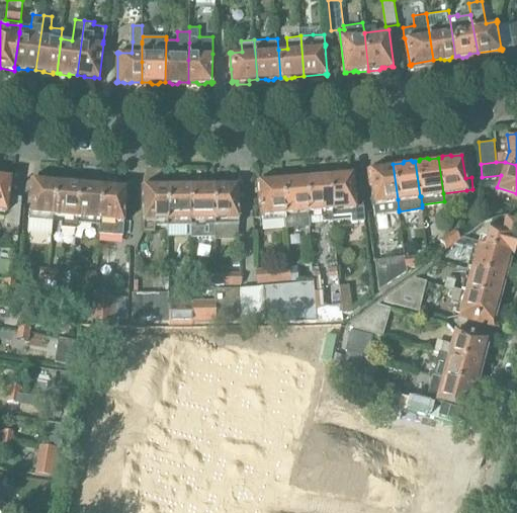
[(379,166),(368,168),(373,202),(374,212),(399,209),(398,199),(393,164),(390,165),(388,163),(380,164),(379,166)]
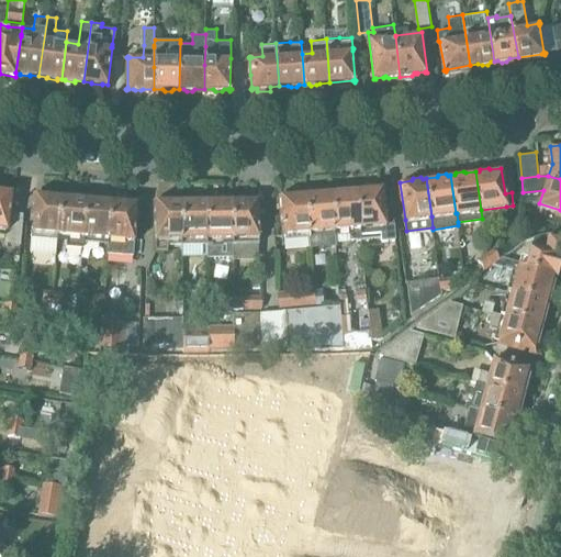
[(360,189),(357,189),(361,238),(383,236),(384,238),(394,237),(393,230),(392,214),(385,214),(383,187),(370,188),(368,186),(361,187),(360,189)]
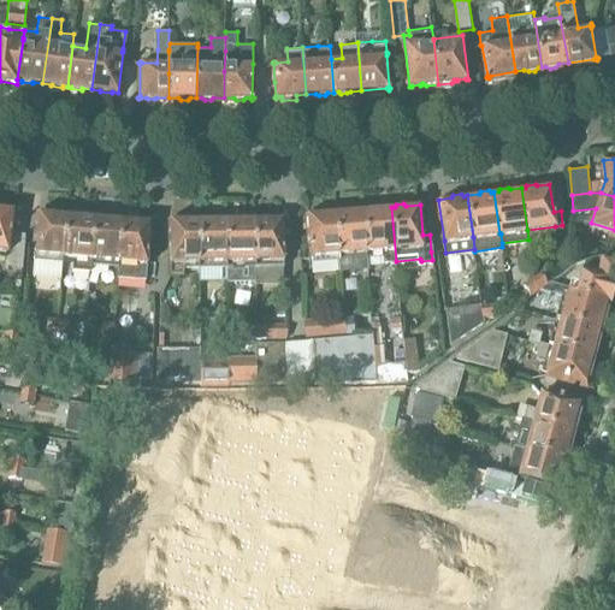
[(0,249),(6,252),(4,262),(21,265),(25,232),(11,230),(15,209),(10,209),(9,207),(0,205),(0,249)]
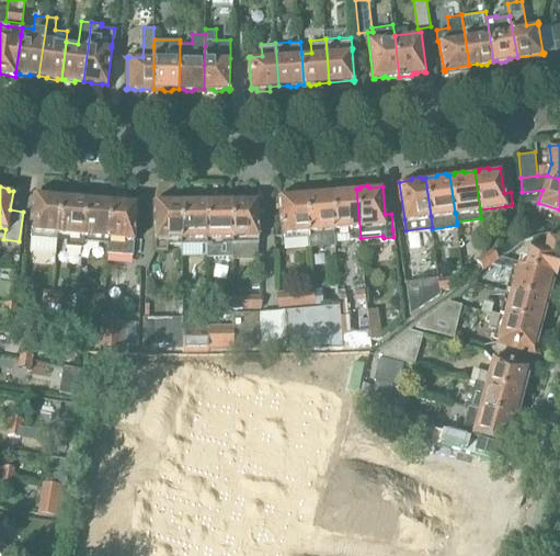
[(334,190),(330,191),(333,228),(350,226),(350,238),(361,238),(356,189),(344,190),(342,188),(335,188),(334,190)]
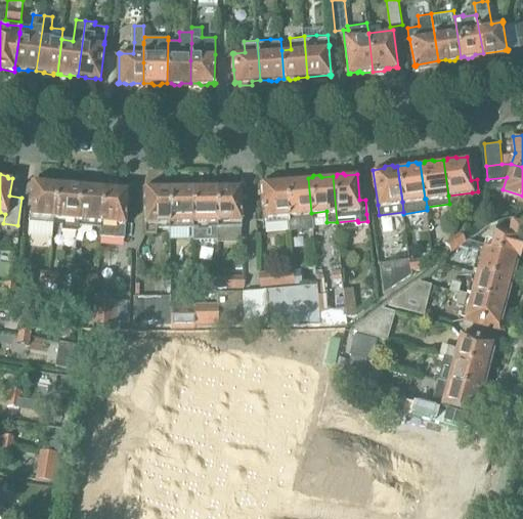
[(296,179),(285,179),(288,214),(289,229),(312,227),(311,213),(308,178),(306,178),(304,176),(298,176),(296,179)]
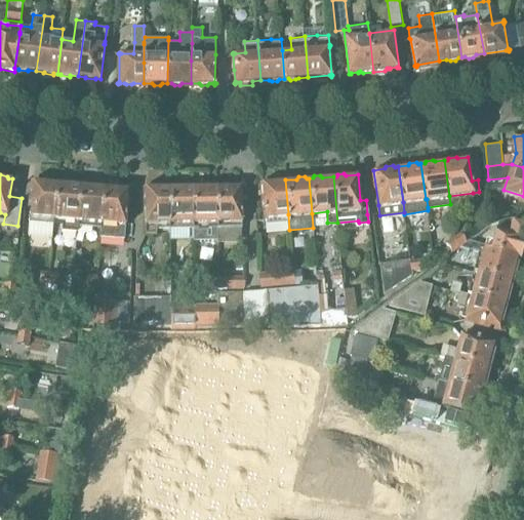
[(273,181),(262,182),(265,216),(288,214),(285,180),(283,180),(281,177),(275,178),(273,181)]
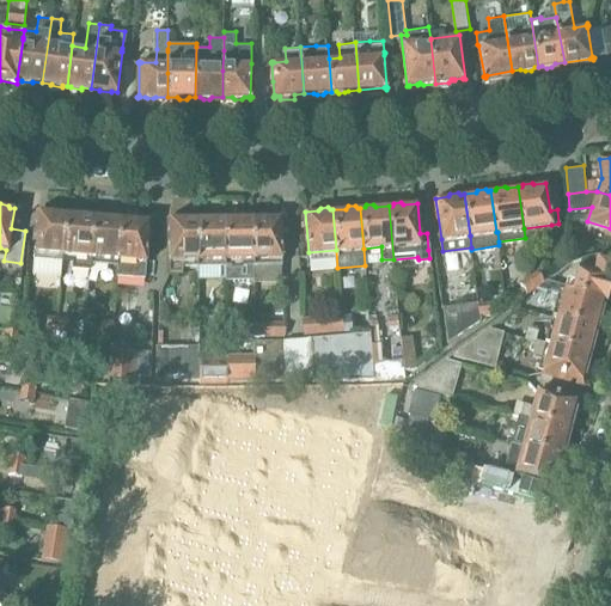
[(35,251),(62,253),(65,213),(62,213),(60,210),(54,209),(52,212),(37,210),(35,251)]
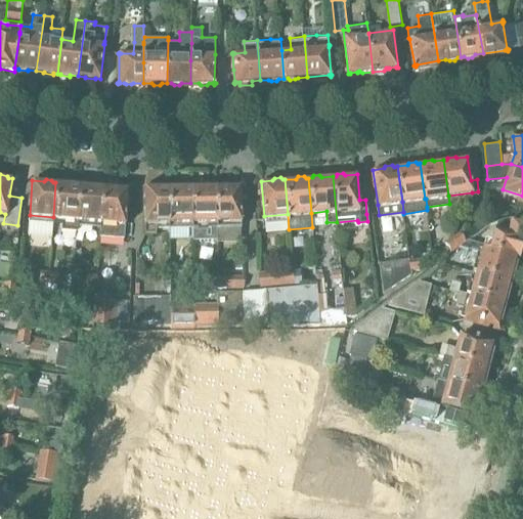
[(63,227),(77,227),(80,183),(77,183),(75,181),(70,181),(67,183),(55,182),(53,217),(63,217),(63,227)]
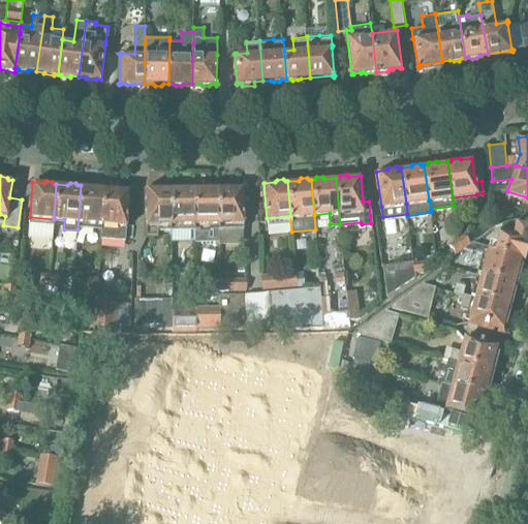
[(80,220),(101,221),(104,186),(95,185),(92,183),(86,183),(83,185),(81,185),(78,229),(80,229),(80,220)]
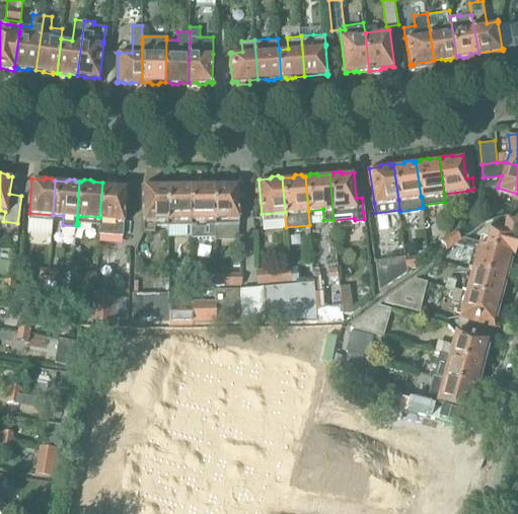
[(194,182),(191,182),(192,223),(192,232),(192,236),(214,235),(214,222),(214,181),(204,181),(202,179),(196,179),(194,182)]
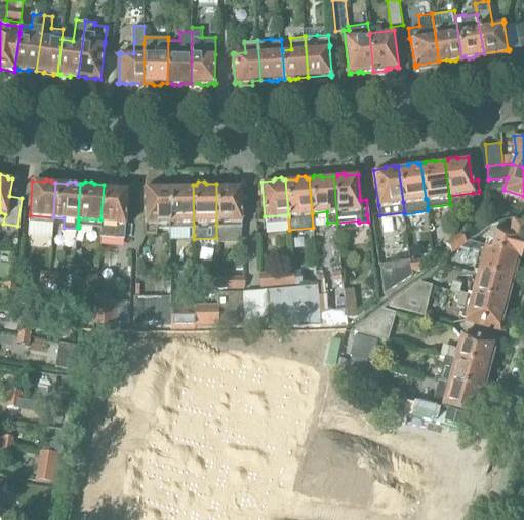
[(220,184),(216,184),(216,225),(242,225),(241,184),(230,184),(228,182),(222,182),(220,184)]
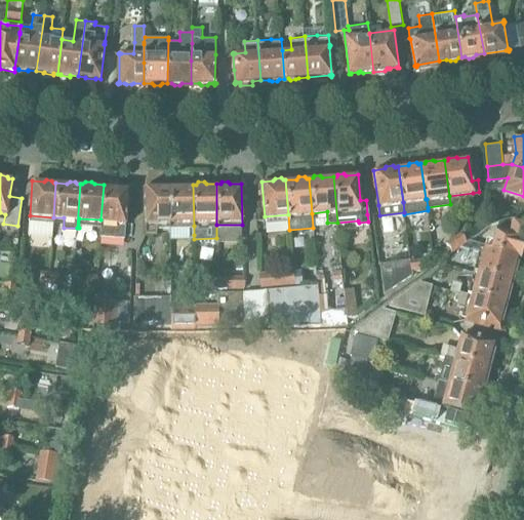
[(126,222),(128,186),(117,186),(115,184),(109,183),(107,185),(104,185),(101,220),(99,234),(125,236),(126,222)]
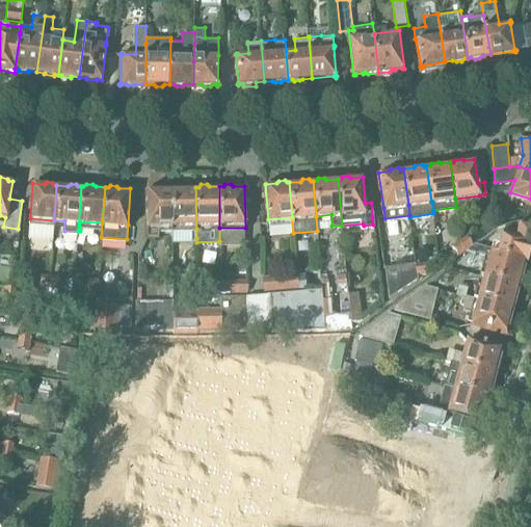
[(148,187),(147,187),(148,234),(159,234),(159,229),(173,229),(171,187),(169,187),(167,185),(160,185),(159,187),(148,187)]
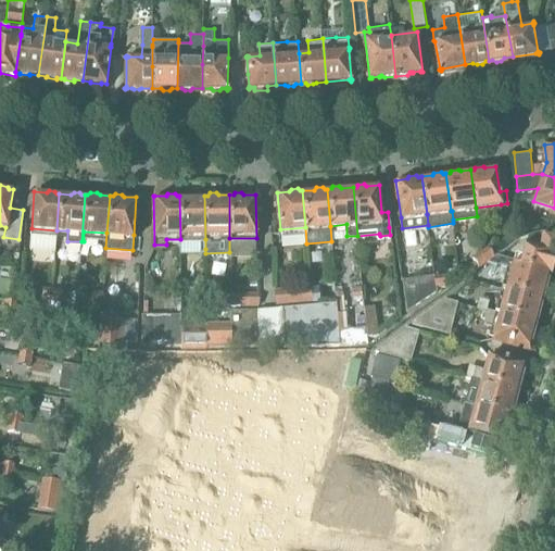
[(191,196),(179,196),(180,239),(180,250),(205,249),(205,239),(204,196),(202,196),(200,193),(192,193),(191,196)]
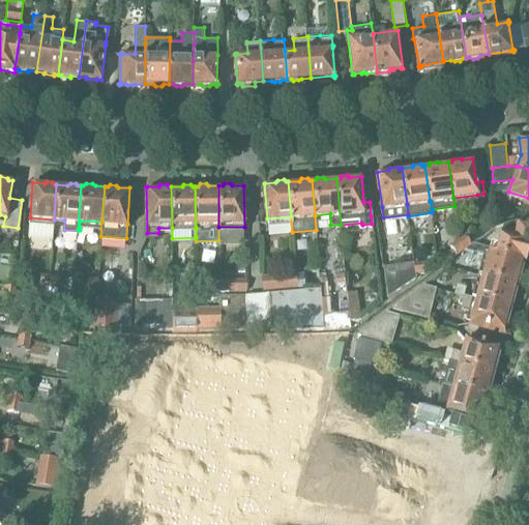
[(497,245),(495,253),(525,260),(528,245),(528,225),(525,224),(516,227),(515,230),(509,228),(508,232),(501,230),(497,245)]
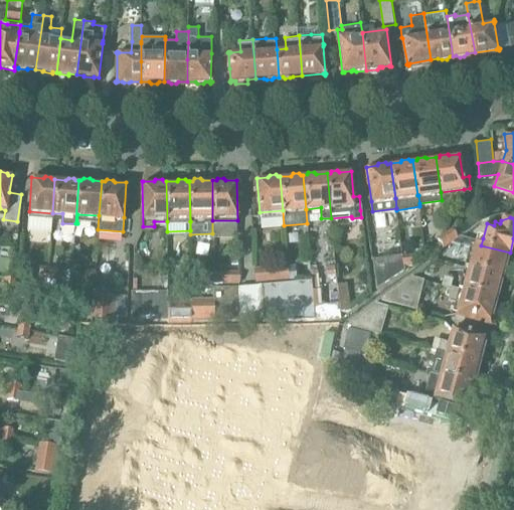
[(453,225),(446,230),(446,233),(451,241),(452,240),(459,234),(453,225)]
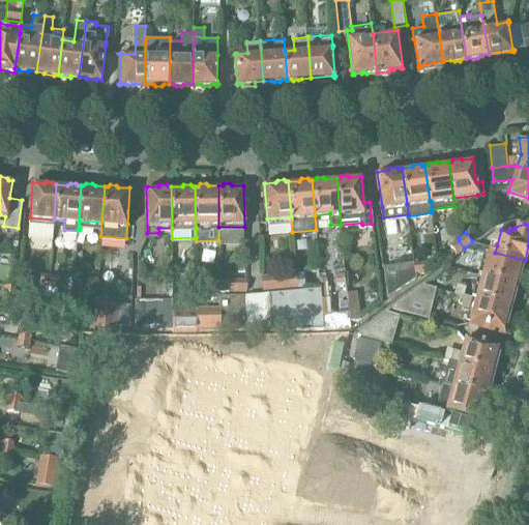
[(454,246),(449,250),(453,255),(464,249),(459,240),(459,237),(451,242),(454,246)]
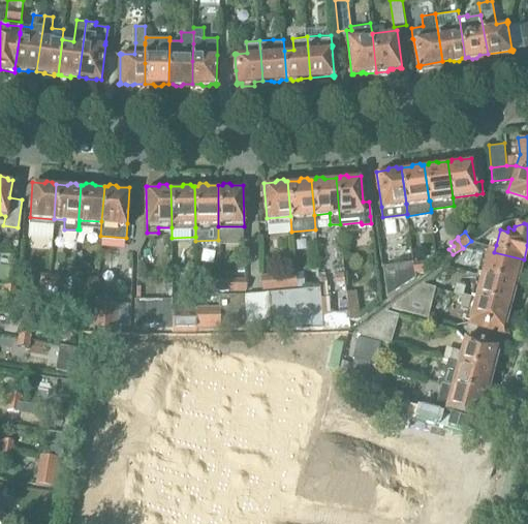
[(471,241),(464,247),(477,250),(479,243),(471,241)]
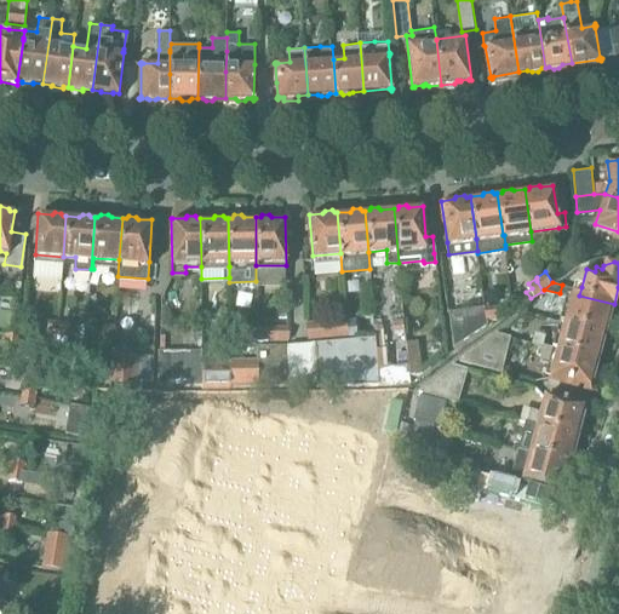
[(562,285),(560,293),(571,297),(572,293),(574,293),(575,294),(577,288),(562,285)]
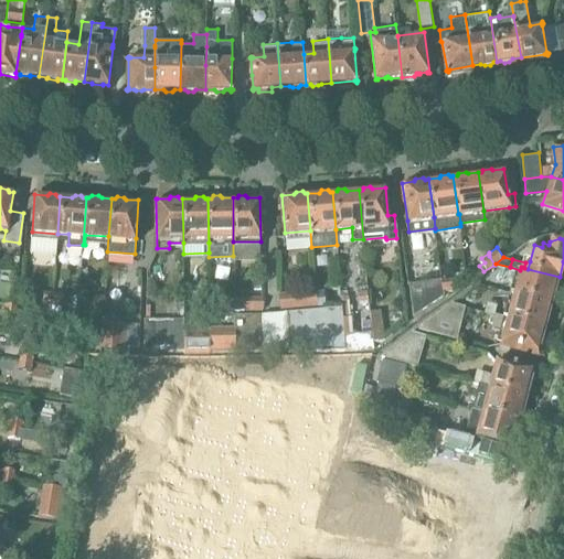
[(521,270),(514,292),(551,302),(554,290),(556,289),(560,277),(528,269),(524,268),(523,267),(521,267),(520,270),(521,270)]
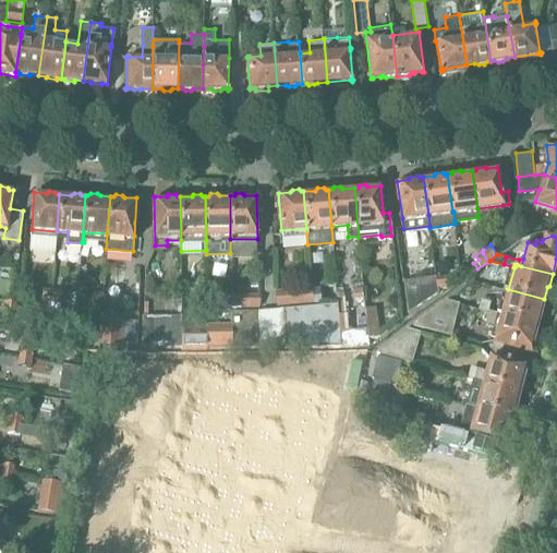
[(436,274),(403,278),(409,310),(439,290),(438,286),(436,275),(436,274)]
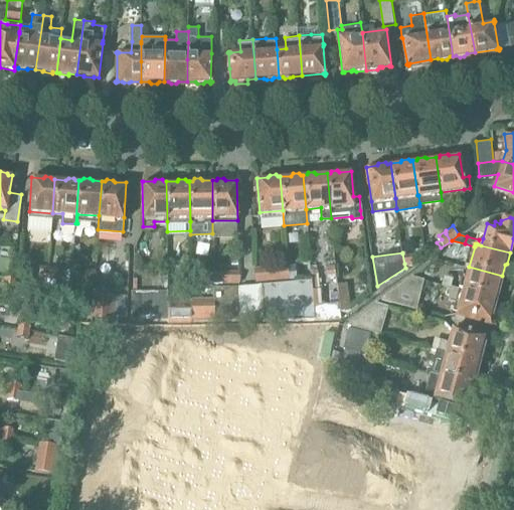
[(410,252),(402,253),(404,264),(412,263),(412,261),(410,252)]
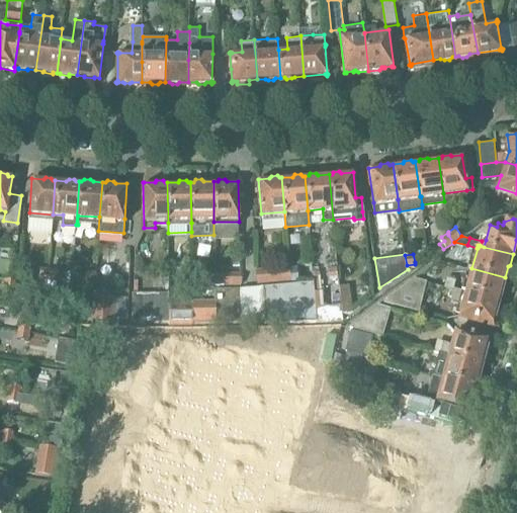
[(48,283),(48,277),(49,266),(40,265),(38,282),(48,283)]
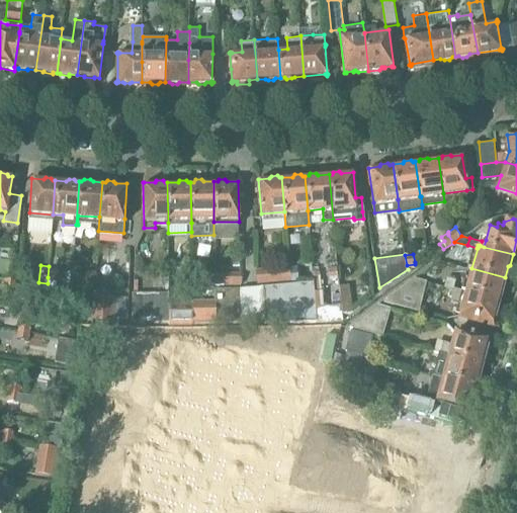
[(289,278),(288,265),(266,267),(257,268),(258,280),(289,278)]
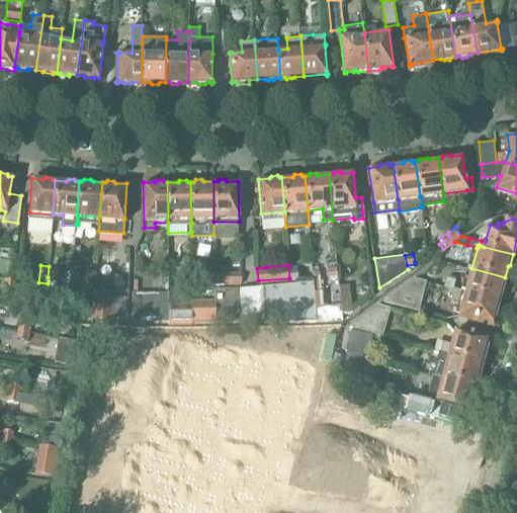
[(56,290),(57,277),(58,266),(49,266),(48,277),(48,283),(47,290),(56,290)]
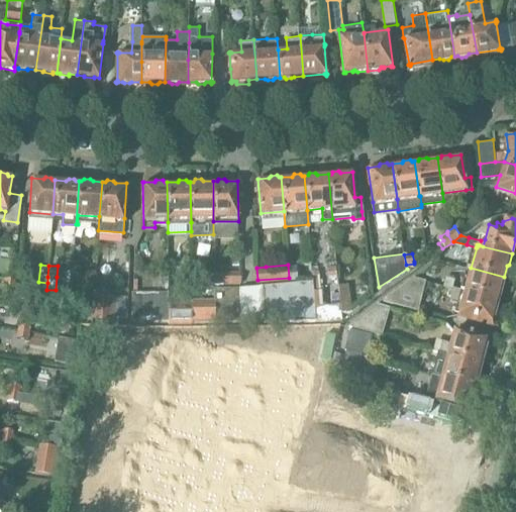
[(88,268),(87,280),(97,280),(98,269),(88,268)]
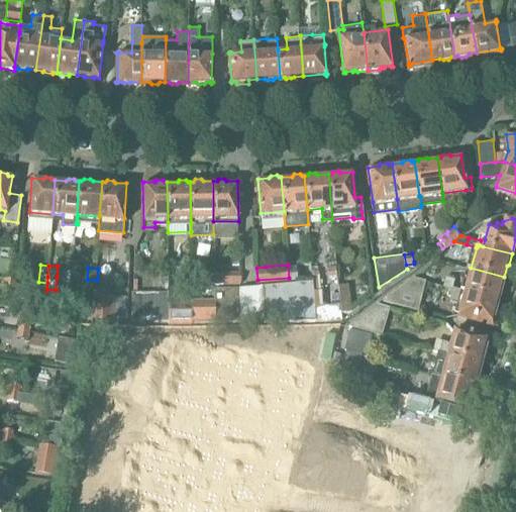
[(318,268),(310,269),(310,271),(310,272),(311,280),(311,281),(314,318),(339,317),(338,308),(337,295),(337,294),(333,294),(330,294),(331,301),(323,302),(321,302),(320,288),(319,288),(318,271),(318,268)]
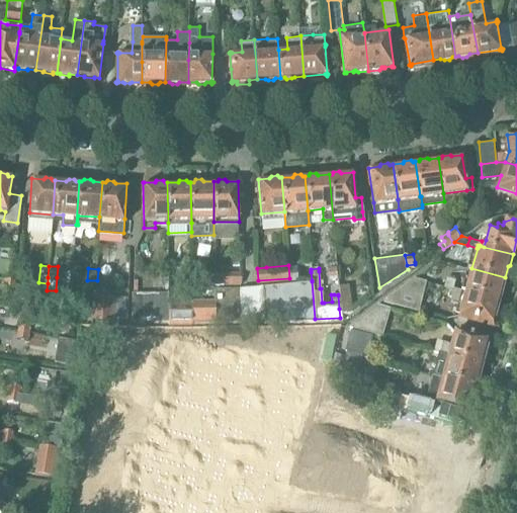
[(471,268),(465,290),(499,300),(502,288),(504,287),(506,281),(504,279),(505,277),(471,268)]
